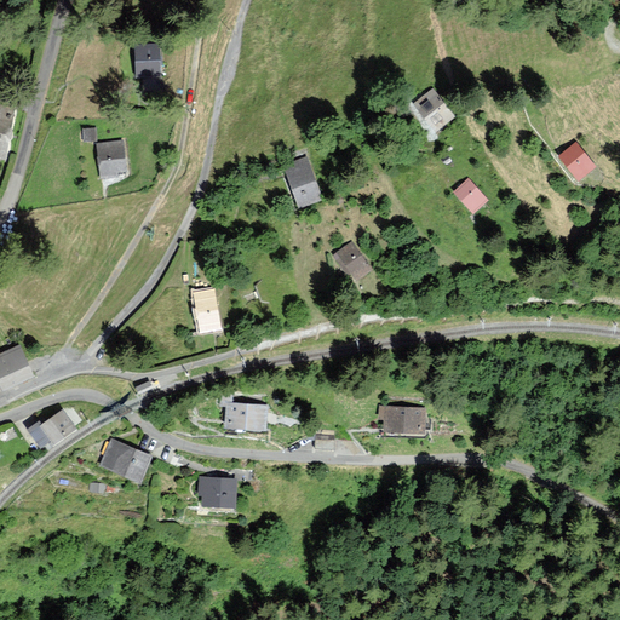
[(137,45),(138,78),(145,78),(145,89),(156,89),(156,78),(161,78),(160,45),(137,45)]
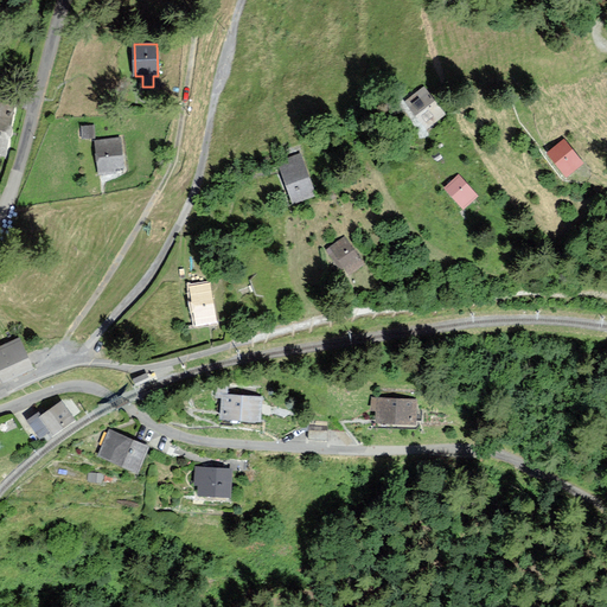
[(407,102),(427,128),(445,114),(425,89),(407,102)]
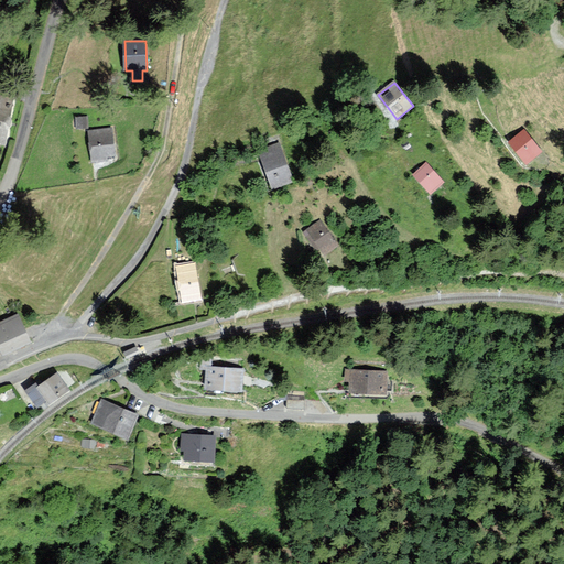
[(14,96),(0,94),(0,144),(7,145),(14,96)]
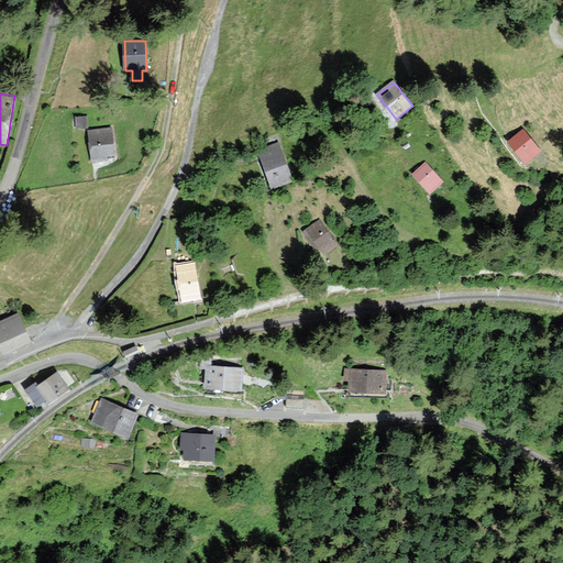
[(87,118),(76,118),(76,127),(87,127),(87,118)]
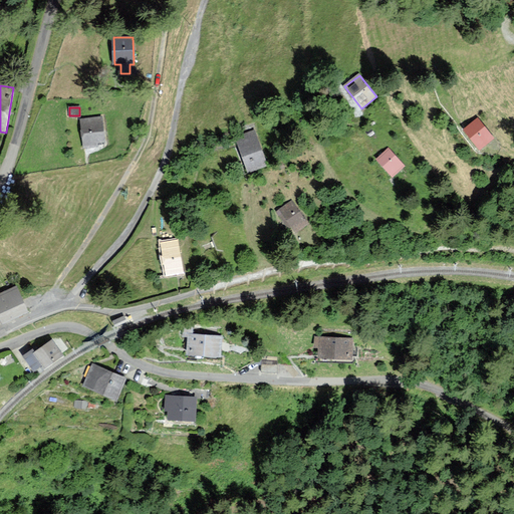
[(101,117),(81,119),(84,146),(103,144),(101,117)]
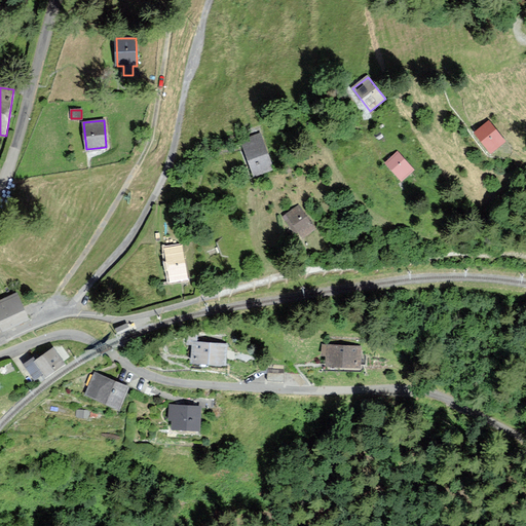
[(489,122),(476,132),(490,152),(503,142),(489,122)]
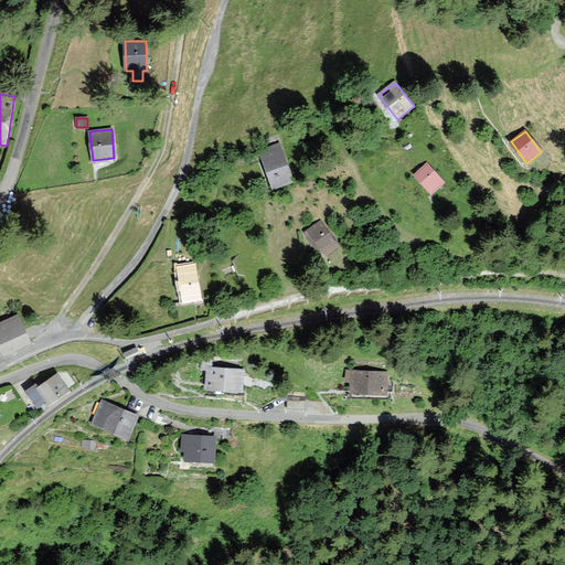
[(268,155),(260,157),(273,188),(294,180),(279,145),(266,149),(268,155)]
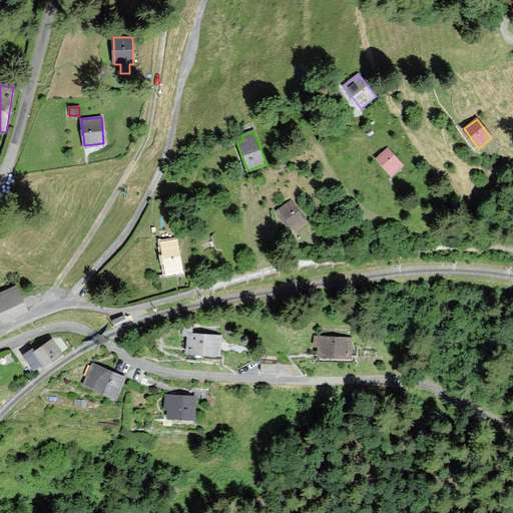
[(388,149),(377,159),(392,176),(403,166),(388,149)]
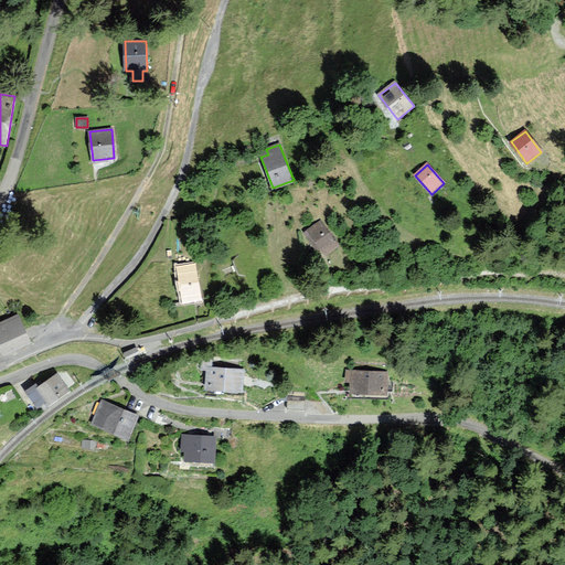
[(321,223),(306,233),(321,255),(337,245),(321,223)]
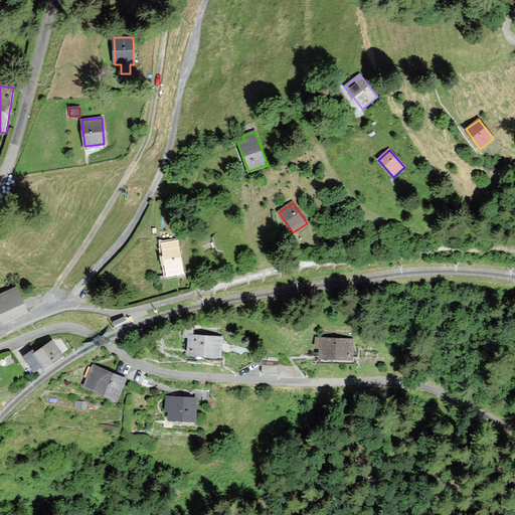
[(178,239),(159,242),(164,276),(182,274),(178,239)]
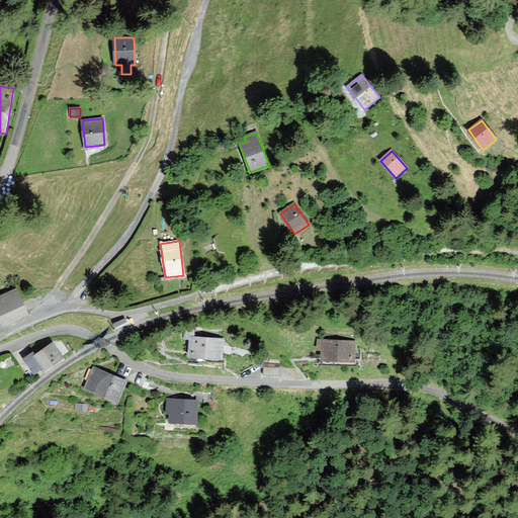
[(6,293),(0,296),(0,326),(2,325),(27,314),(17,289),(6,293)]
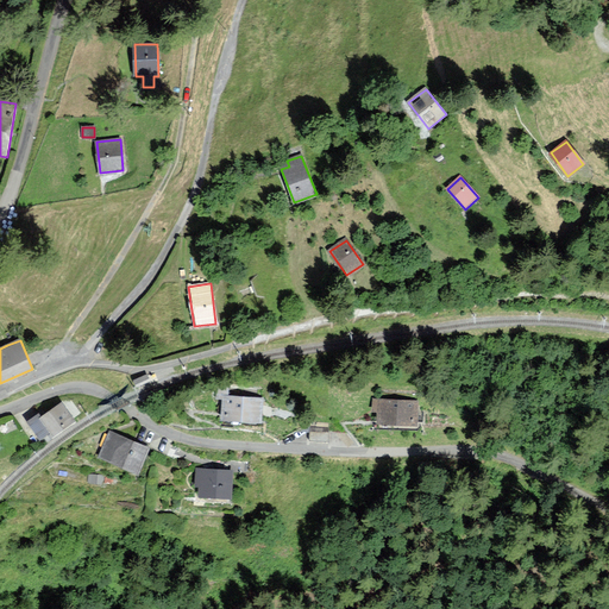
[(148,376),(135,382),(137,388),(150,382),(148,376)]
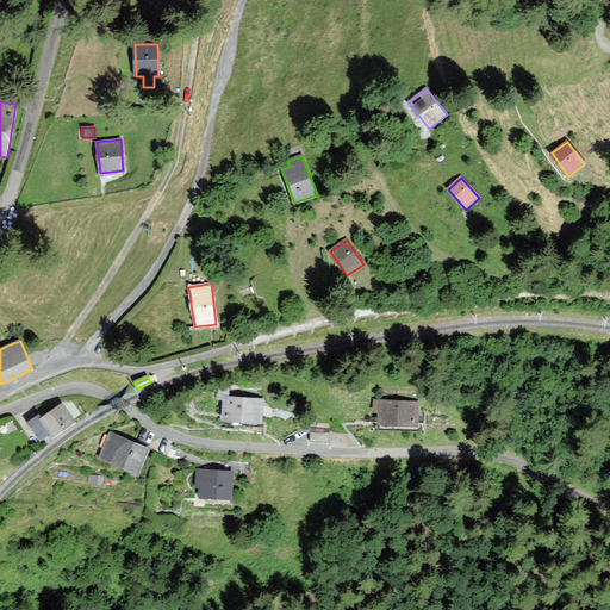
[(228,388),(219,387),(218,400),(224,400),(223,418),(260,422),(262,400),(228,398),(228,388)]
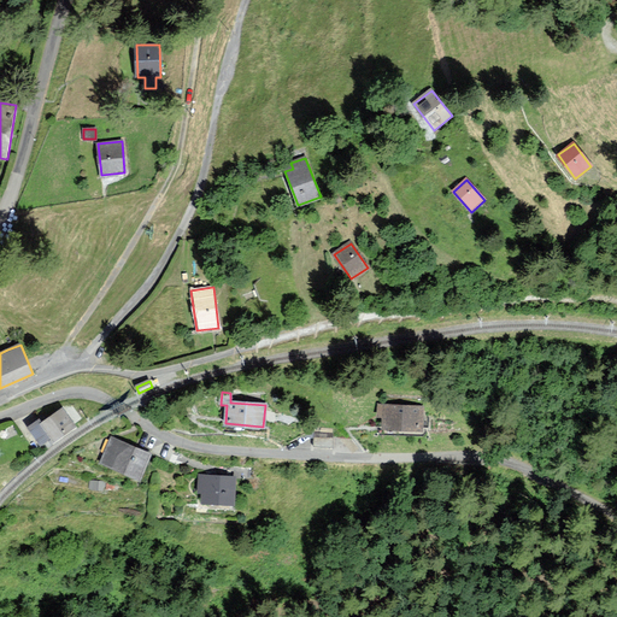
[(422,407),(380,406),(380,417),(385,417),(385,432),(422,432),(422,407)]
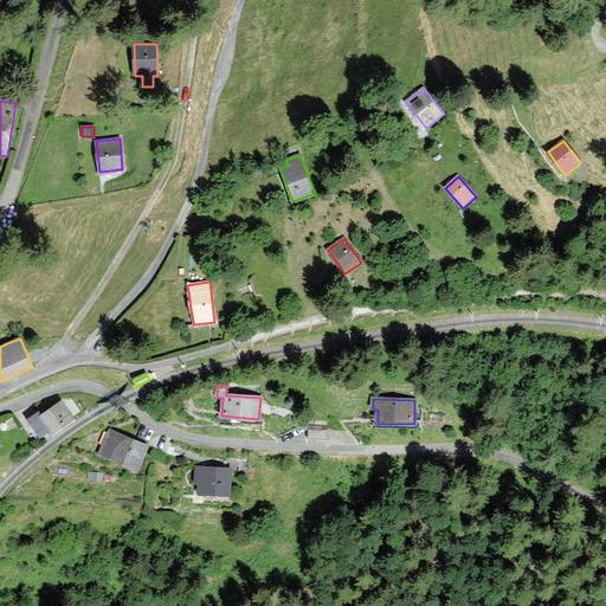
[(52,433),(73,418),(62,403),(40,417),(38,413),(28,420),(40,437),(50,430),(52,433)]
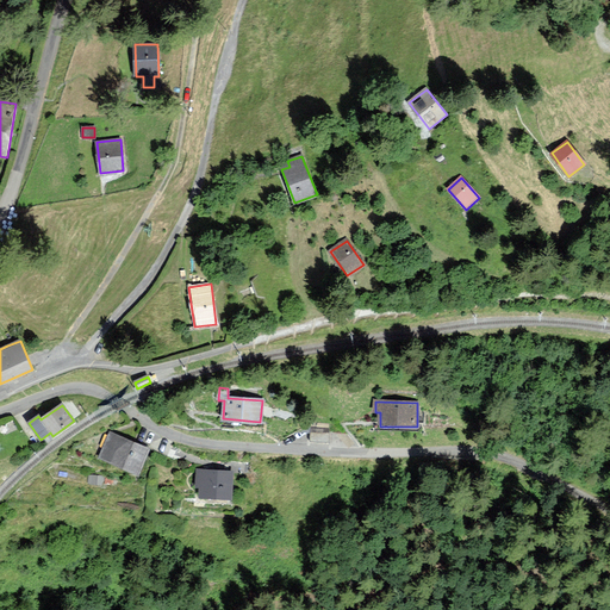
[(311,441),(328,442),(329,429),(311,429),(311,441)]
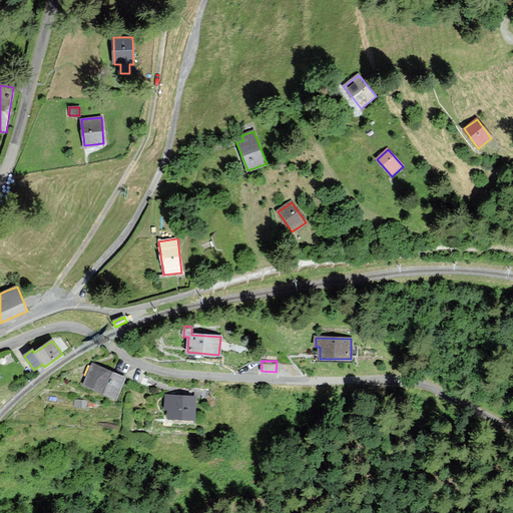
[(93,366),(85,384),(115,398),(124,380),(93,366)]
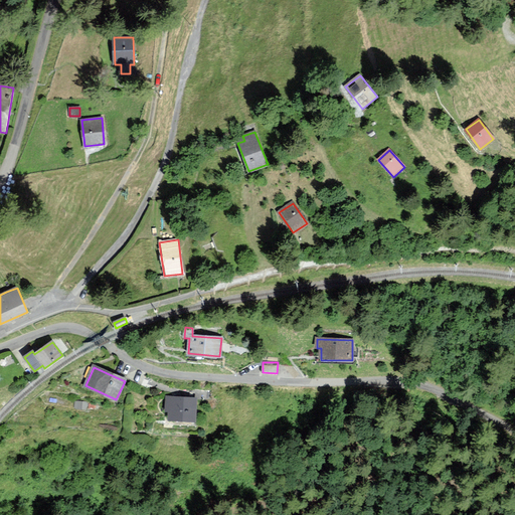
[(195,399),(167,397),(166,412),(170,412),(170,419),(194,420),(195,399)]
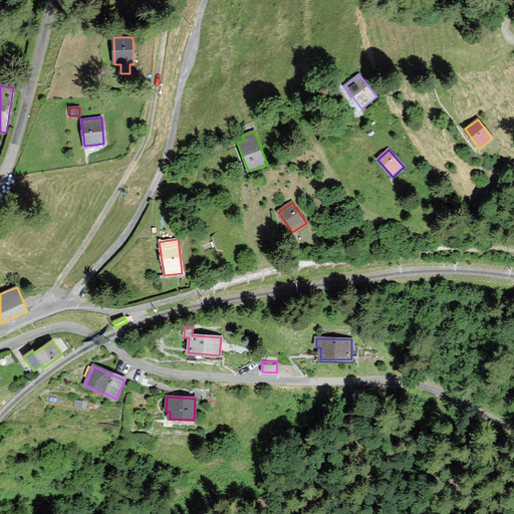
All buildings are outlined.
